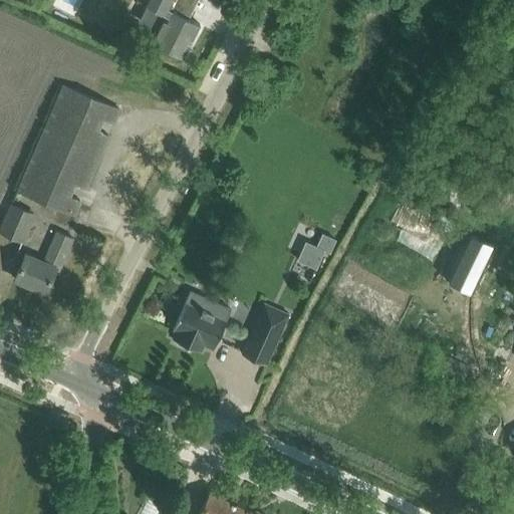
[(166,14),(152,41),(183,57),(200,24),(170,9),(174,0),(143,0),(143,2),(166,14)]
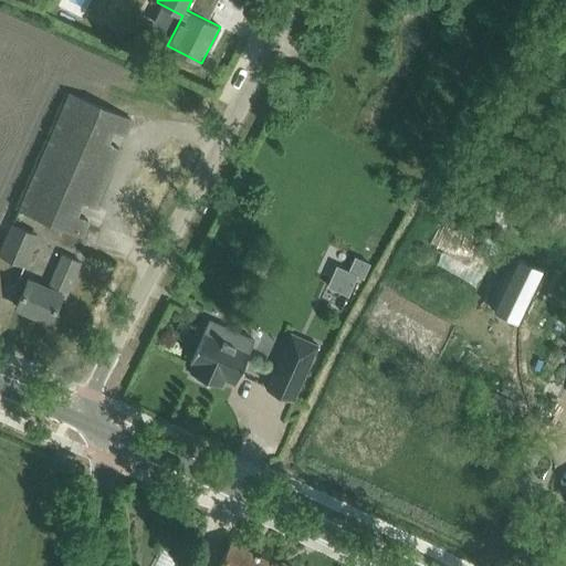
[(124,136),(132,119),(67,92),(18,208),(81,236),(88,220),(74,213),(80,201),(93,208),(119,148),(106,142),(111,129),(124,136)]
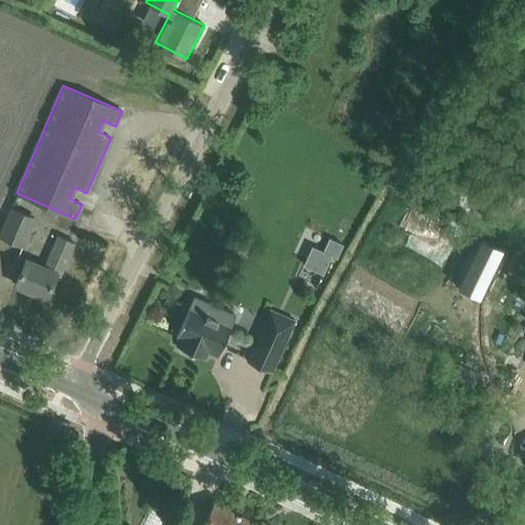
[(0,237),(25,247),(36,218),(10,208),(0,231),(0,237)]
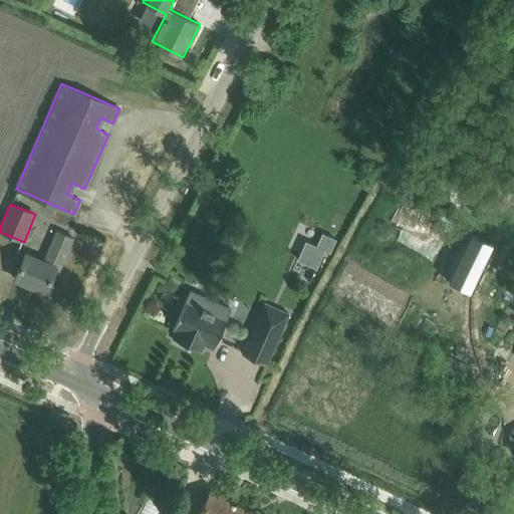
[(58,269),(72,237),(57,230),(44,262),(25,254),(15,278),(45,291),(55,268),(58,269)]
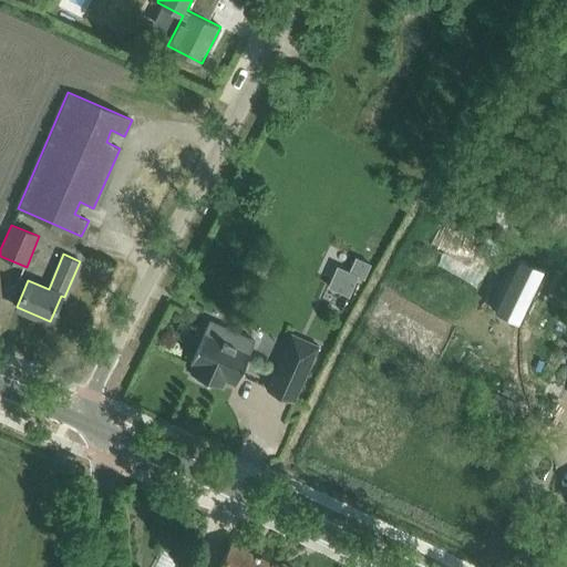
[(513,255),(488,306),(494,308),(494,309),(517,321),(518,320),(524,322),(548,272),(543,270),(543,269),(519,257),(518,258),(513,255)]
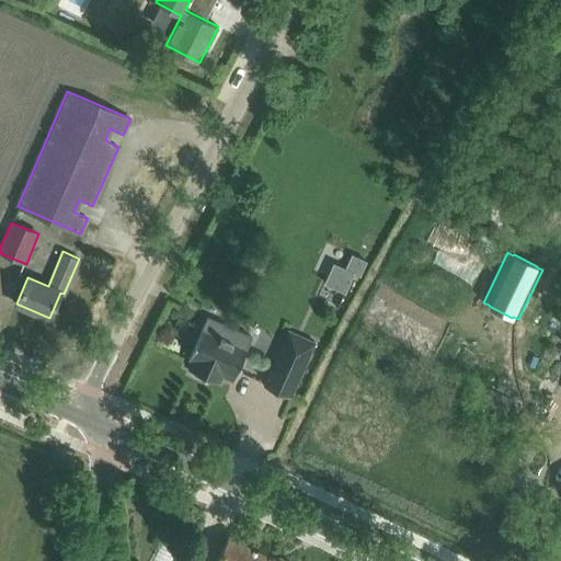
[(345,267),(344,270),(354,274),(359,276),(366,261),(352,254),(345,267)]
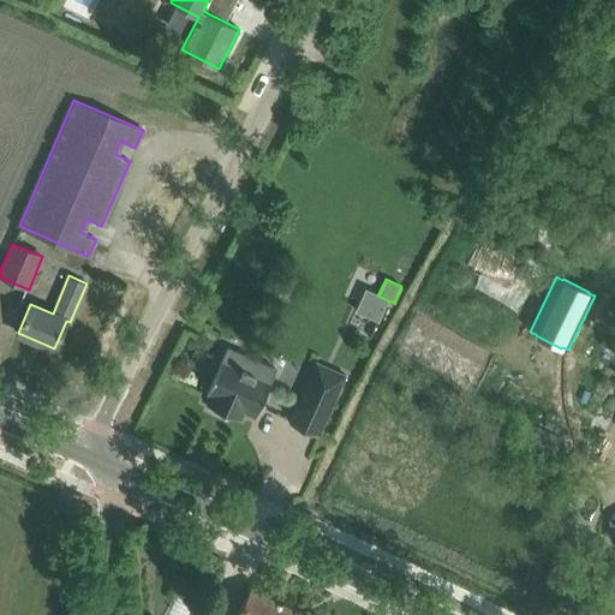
[(206,402),(214,406),(212,411),(224,416),(226,412),(240,418),(243,411),(255,417),(276,369),(227,347),(207,395),(209,396),(206,402)]
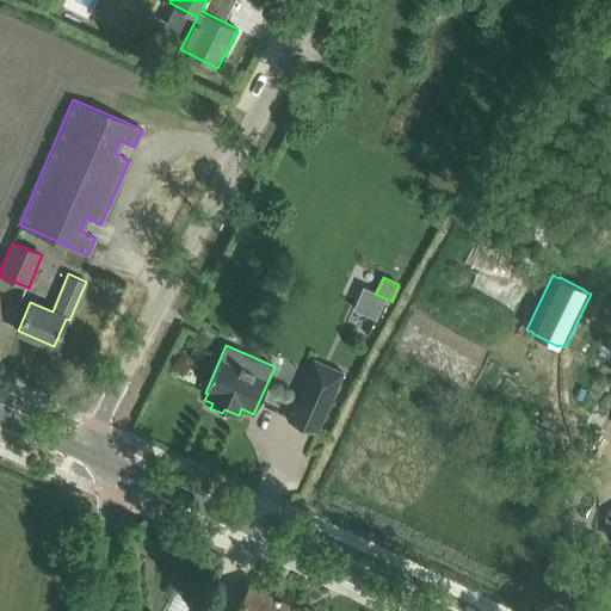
[(287,420),(316,433),(344,372),(328,366),(319,387),(304,381),(287,420)]
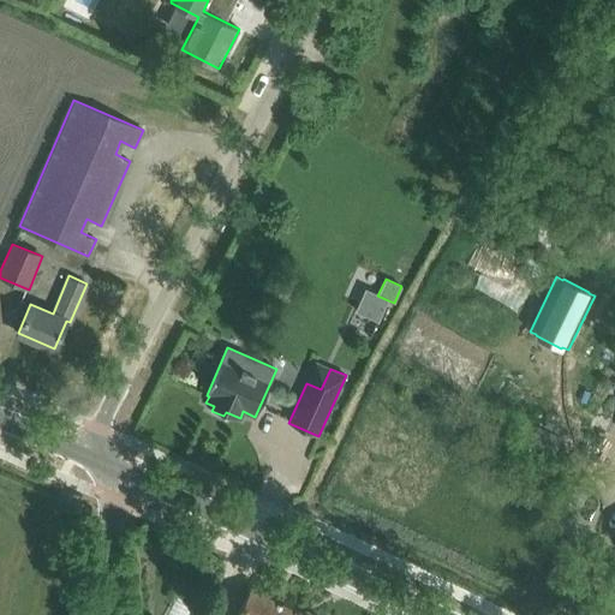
[(554,467),(559,457),(533,446),(529,457),(554,467)]
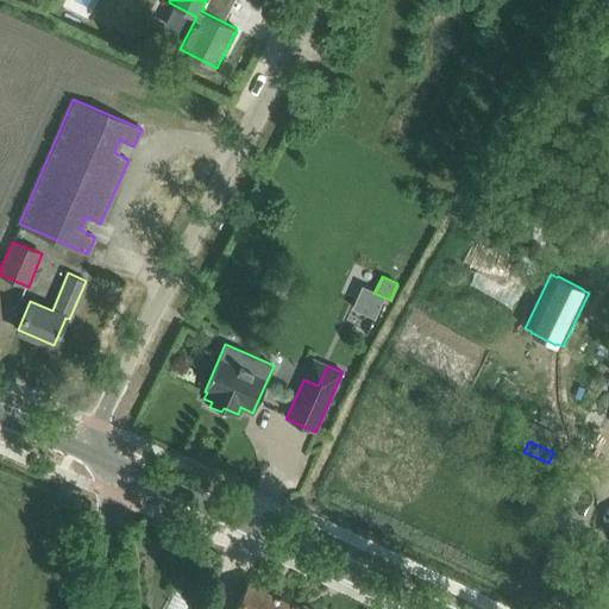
[(248,582),(233,608),(278,608),(283,600),(248,582)]
